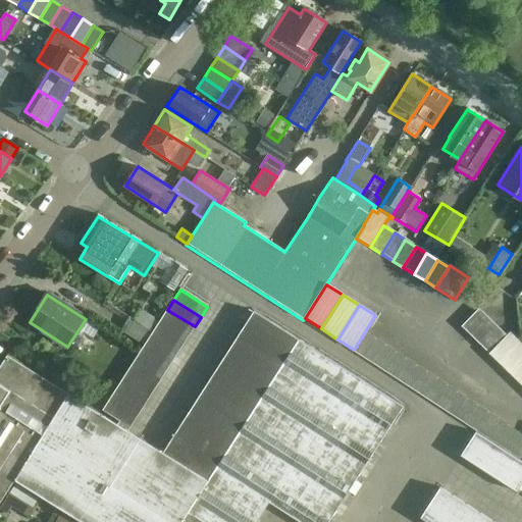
[(461,327),(488,355),(507,336),(506,335),(479,309),(461,327)]
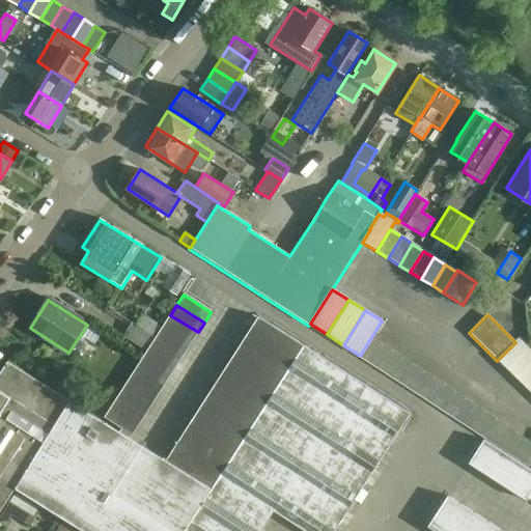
[(198,332),(170,315),(164,325),(192,342),(198,332)]
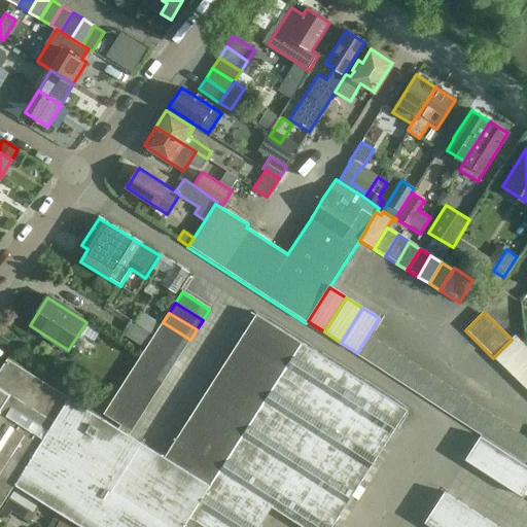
[(301,343),(255,314),(244,332),(289,360),(301,343)]
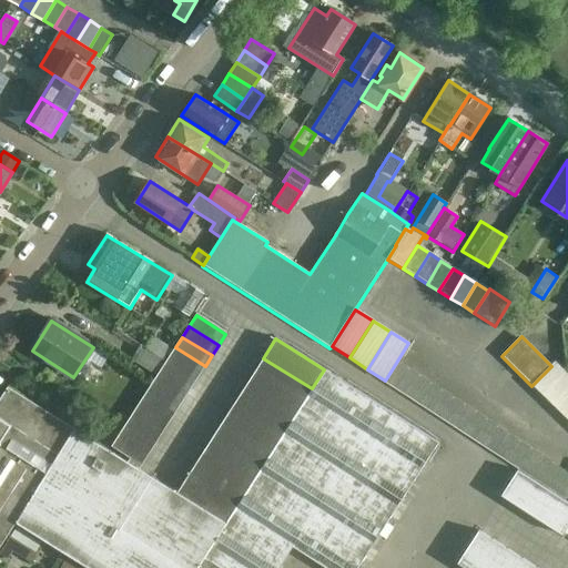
[(131,361),(150,373),(155,365),(161,356),(141,344),(131,361)]
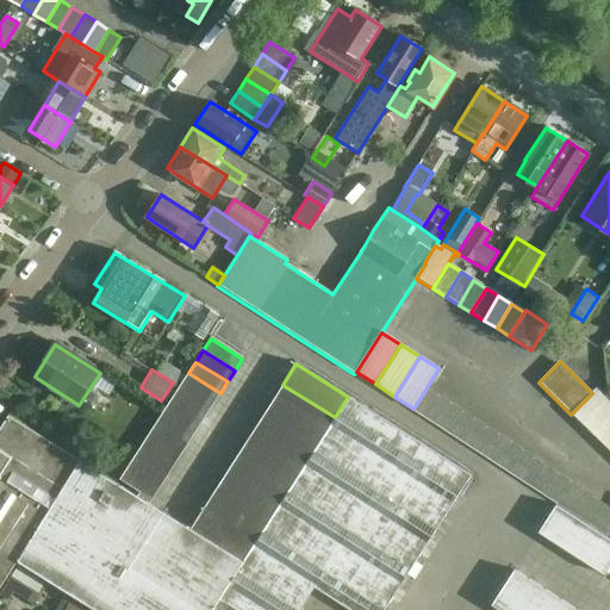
[(181,385),(213,405),(221,393),(188,373),(181,385)]
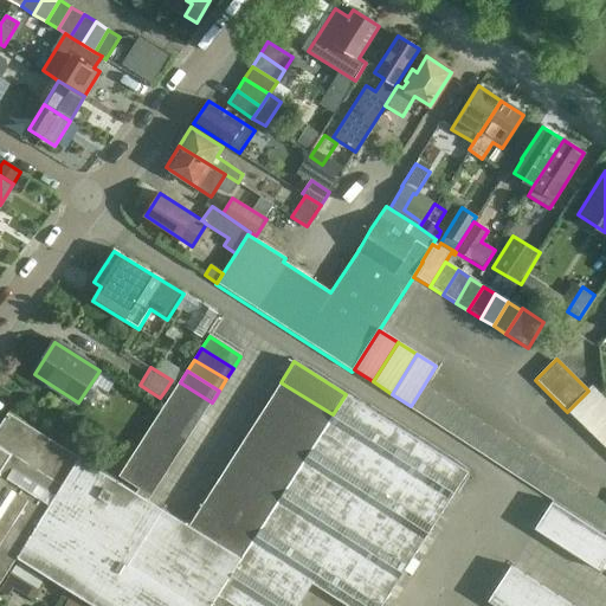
[(179,385),(172,380),(166,389),(205,413),(212,403),(180,382),(179,385)]
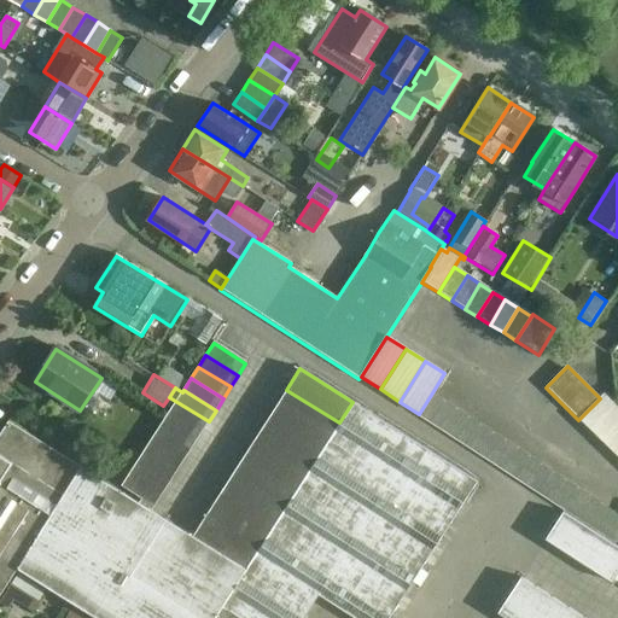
[(286,390),(272,412),(326,444),(339,423),(286,390)]
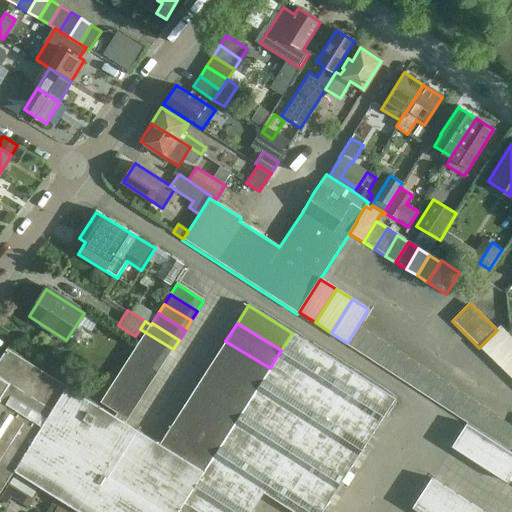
[(479,348),(487,356),(509,335),(500,326),(496,329),(497,330),(479,348)]
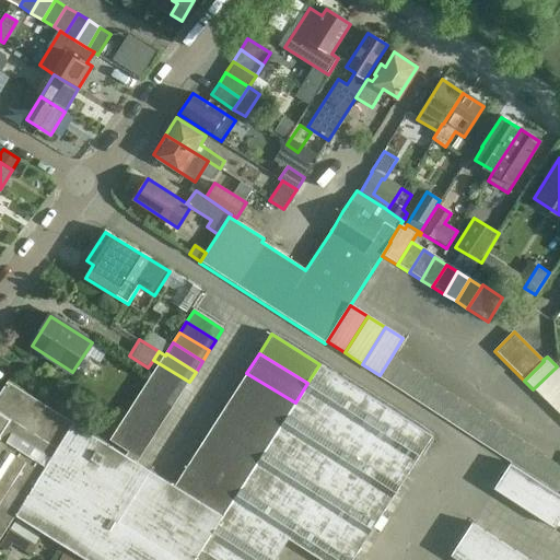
[(377,377),(388,384),(391,382),(401,365),(391,358),(380,375),(377,377)]
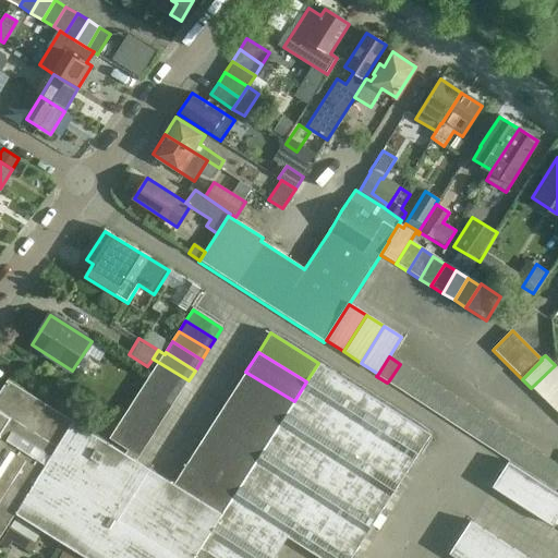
[(147,366),(155,371),(153,373),(182,391),(189,380),(153,359),(147,366)]
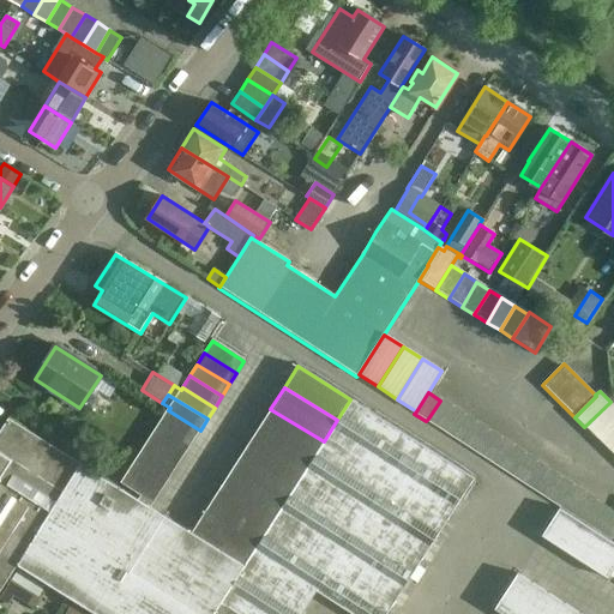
[(284,504),(272,523),(260,541),(252,554),(245,567),(228,593),(262,613),(300,613),(315,590),(363,516),(413,439),(350,399),(337,420),(324,441),(309,463),(296,485),(284,504)]
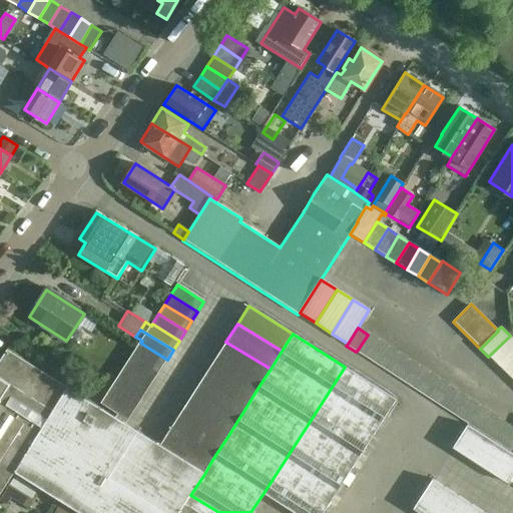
[(356,352),(366,359),(368,357),(378,341),(368,335),(358,350),(356,352)]
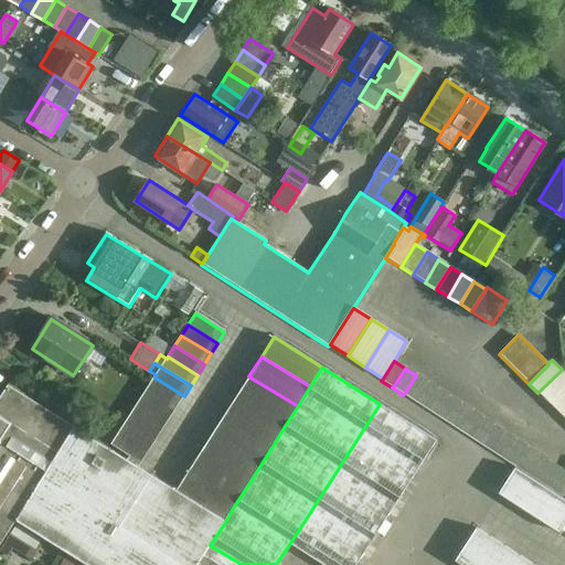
[(537,393),(547,403),(564,384),(564,372),(562,370),(537,393)]
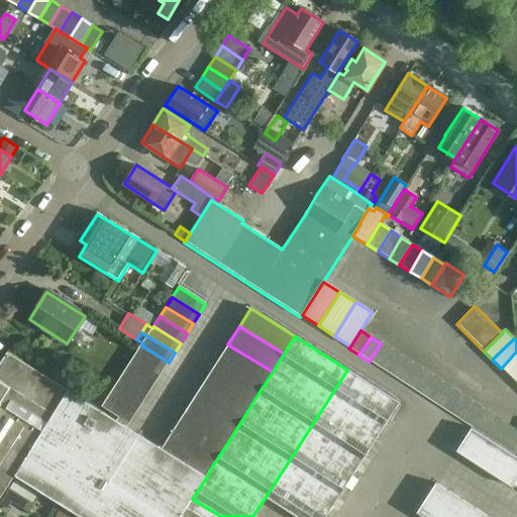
[(369,362),(380,368),(381,367),(391,350),(381,343),(371,359),(369,362)]
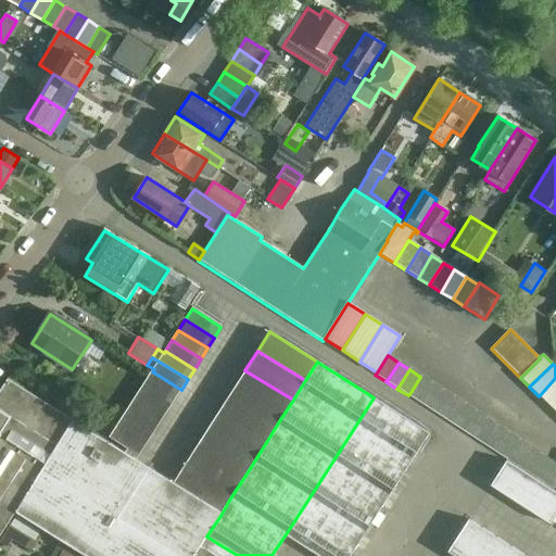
[(244,370),(232,390),(280,419),(293,400),(244,370)]
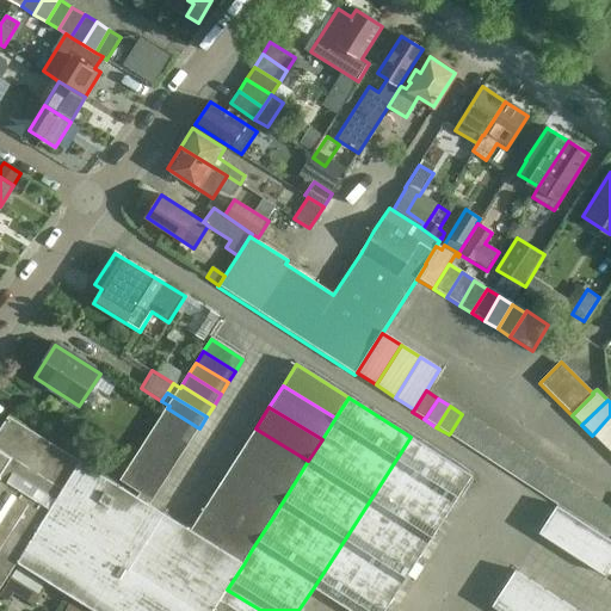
[(160,420),(192,440),(199,429),(167,408),(160,420)]
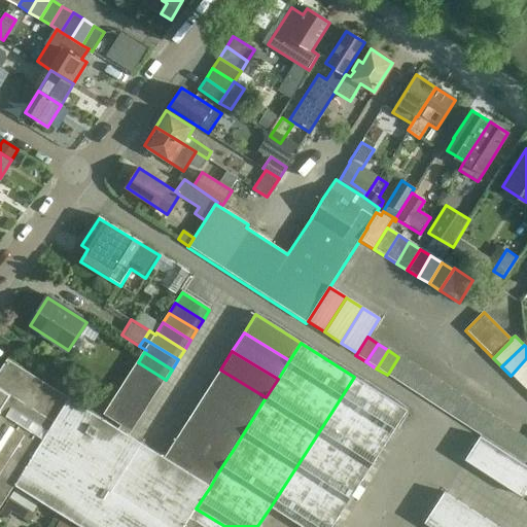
[(387,375),(397,382),(398,380),(409,363),(398,357),(388,374),(387,375)]
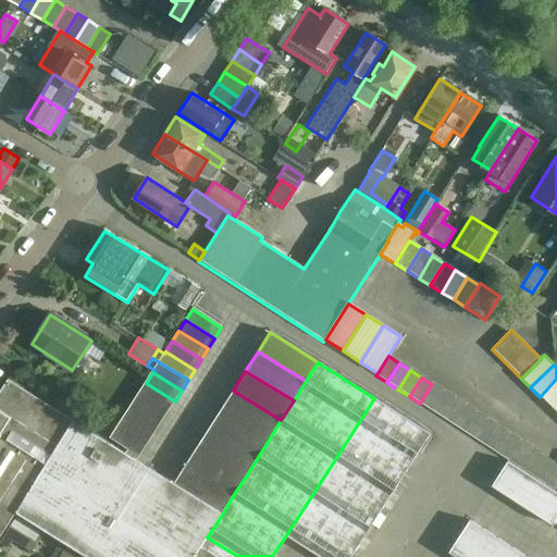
[(548,406),(556,397),(556,379),(540,397),(548,406)]
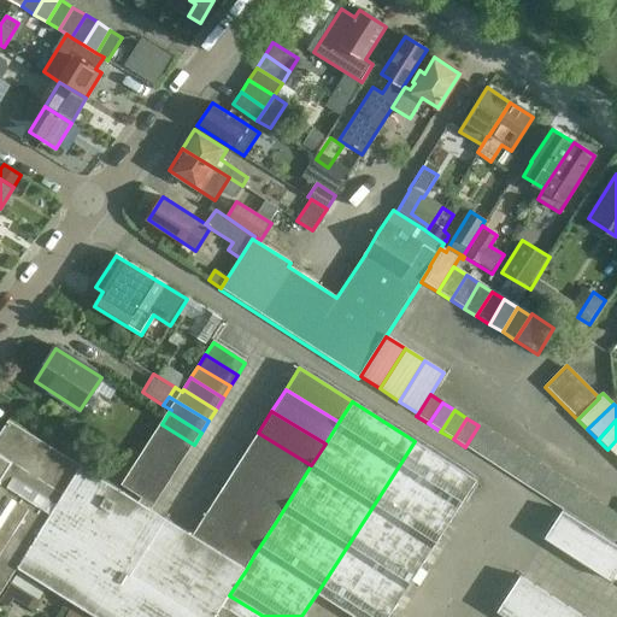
[(0,586),(4,588),(18,566),(82,466),(10,422),(0,436),(0,586)]
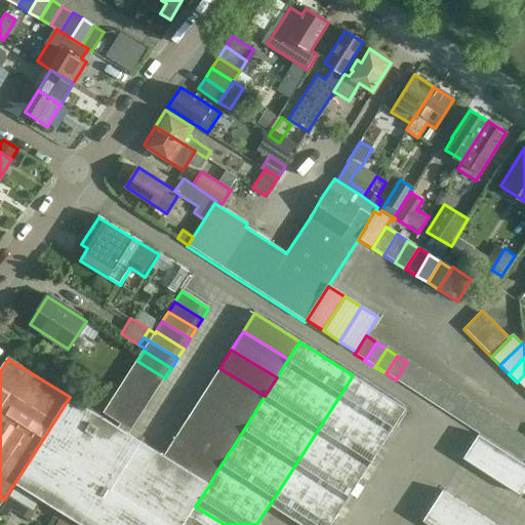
[(131,370),(159,388),(165,378),(137,361),(131,370)]
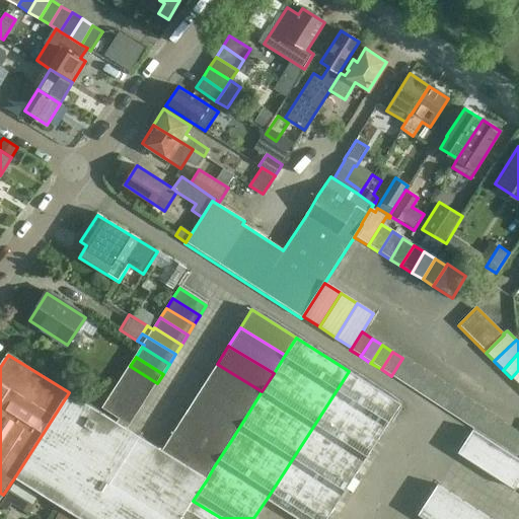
[(391,376),(401,382),(402,381),(413,365),(402,358),(392,374),(391,376)]
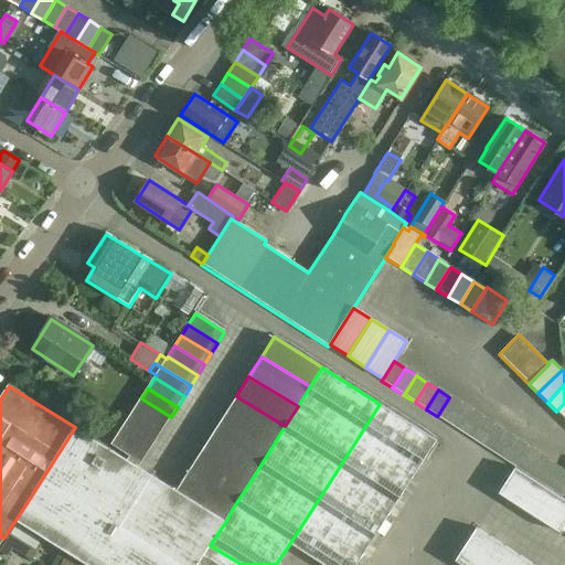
[(236,396),(224,415),(273,446),(285,426),(236,396)]
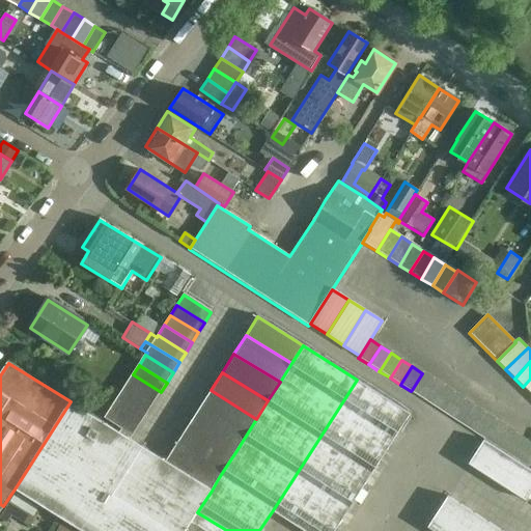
[(411,391),(421,398),(422,397),(432,380),(422,373),(412,390),(411,391)]
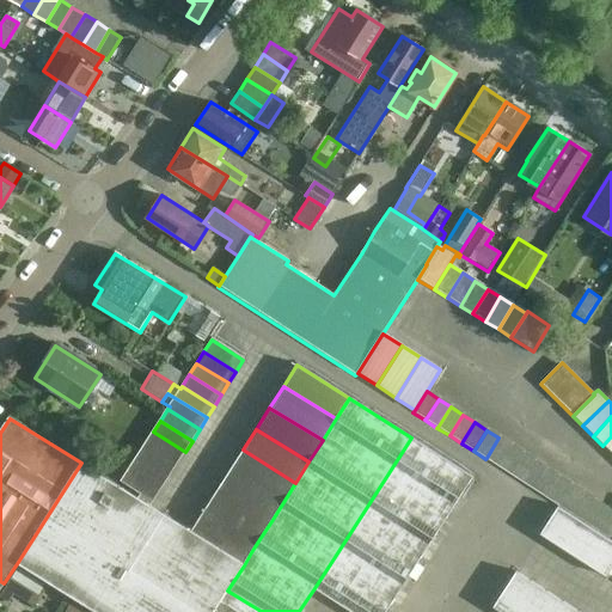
[(146,444),(178,464),(185,452),(153,432),(146,444)]
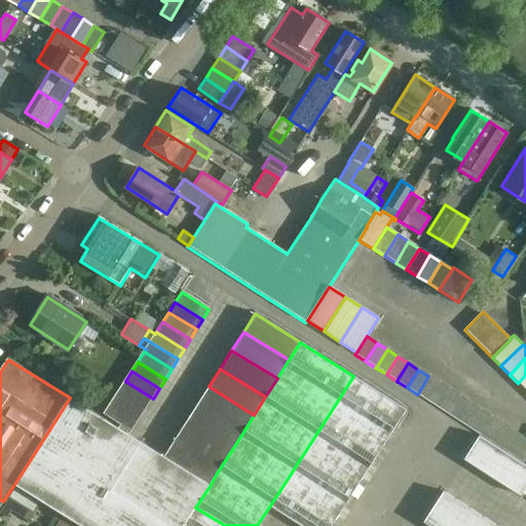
[(353,376),(311,442),(339,458),(326,478),(351,494),(405,410),(353,376)]
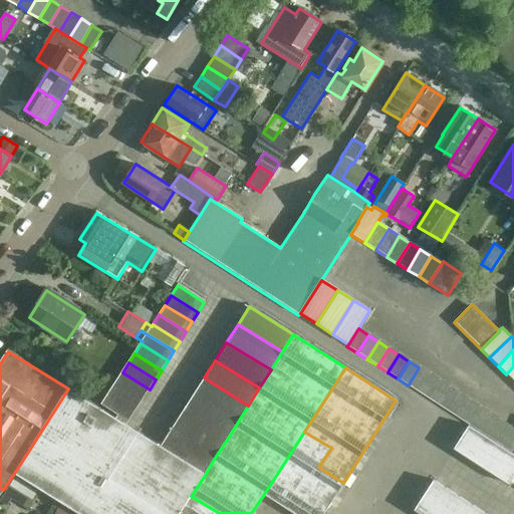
[(418,392),(419,391),(429,374),(419,367),(409,384),(408,386),(418,392)]
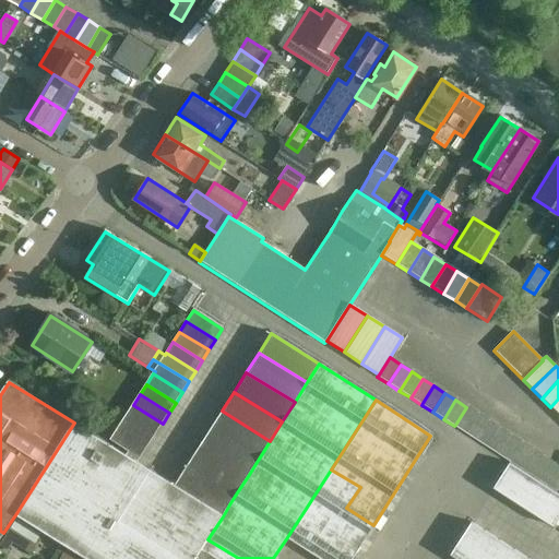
[(127,416),(156,435),(163,424),(133,405),(127,416)]
